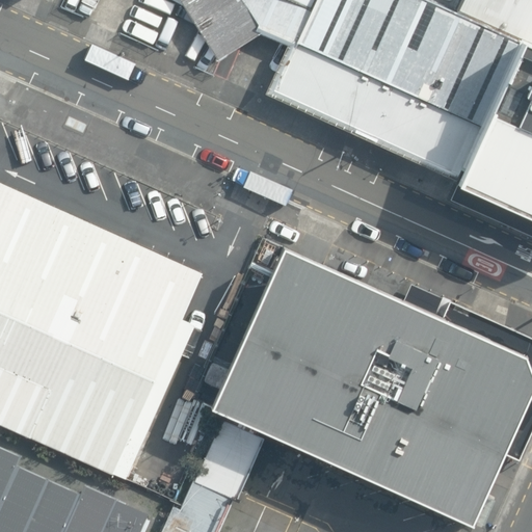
[(181,0),(217,61),(260,36),(289,50),(315,0),(181,0)]
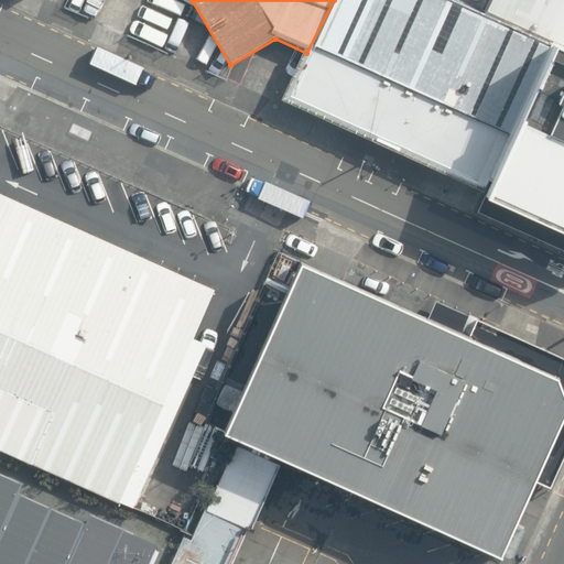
[(563,49),(487,14),(455,0),(334,0),(306,53),(282,102),(480,190),(522,115),(563,136),(563,49)]
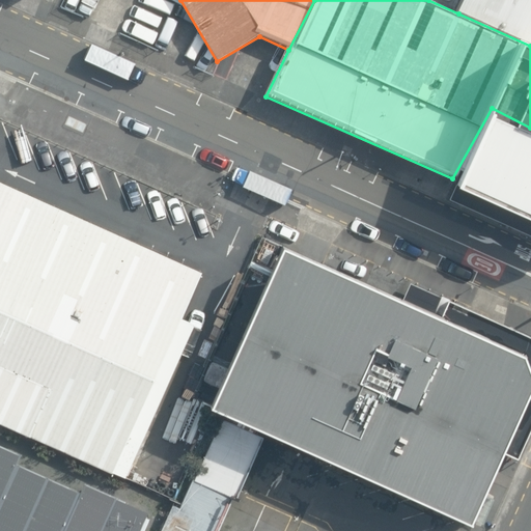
[(530,0),(464,0),(458,14),(530,46),(530,0)]
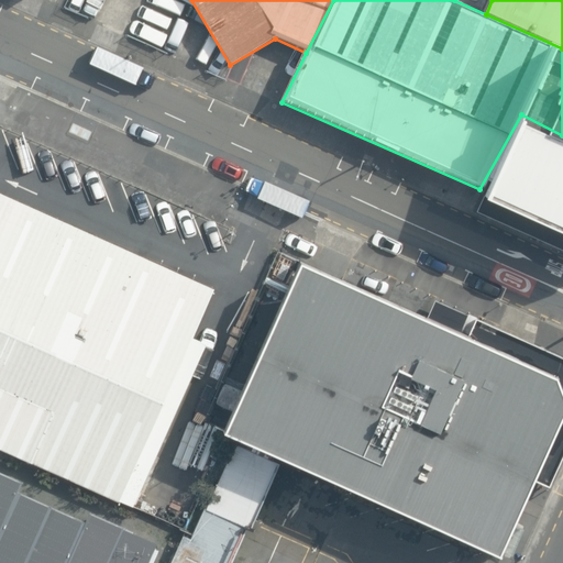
[(562,135),(521,114),(479,189),(562,229),(562,135)]
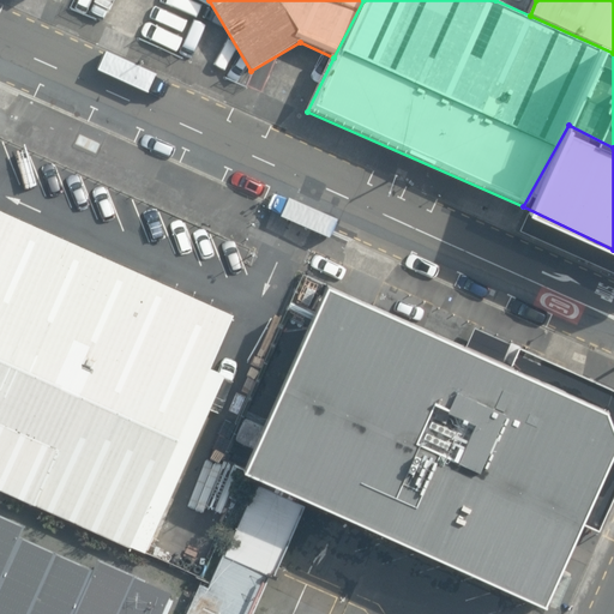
[(234,314),(0,209),(0,487),(148,553),(227,374),(211,367),(234,314)]
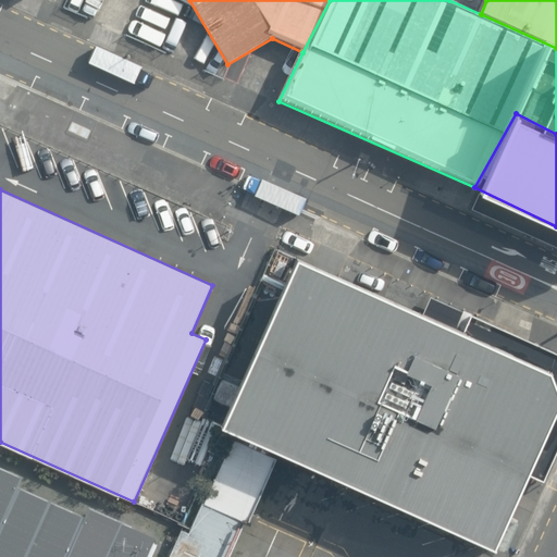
[(556,384),(554,378),(299,260),(221,429),(234,434),(279,455),(492,553),(556,416),(556,384)]
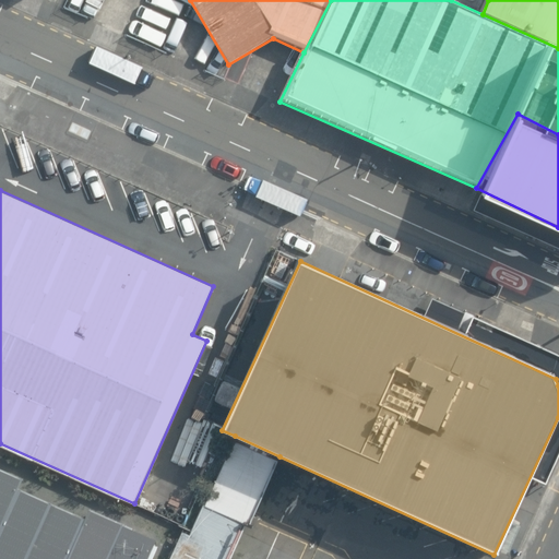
[(280,456),(235,436),(190,534),(182,530),(169,558),(321,558),(248,525),(280,456)]
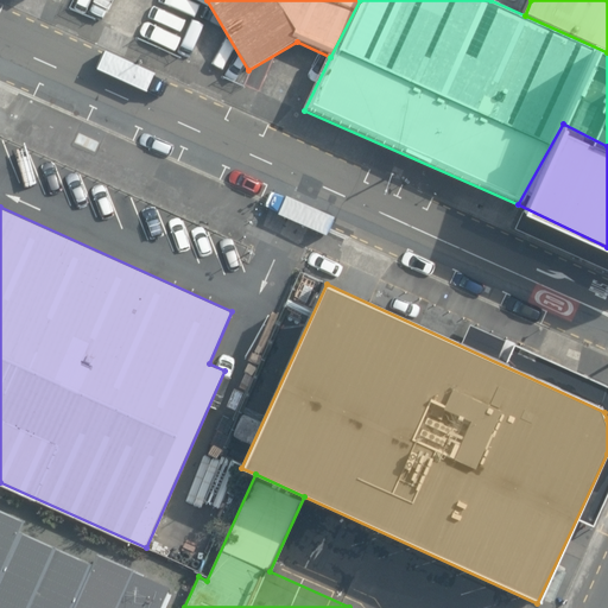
[(0,607),(160,607),(171,586),(97,552),(94,562),(25,531),(30,520),(0,507),(0,607)]
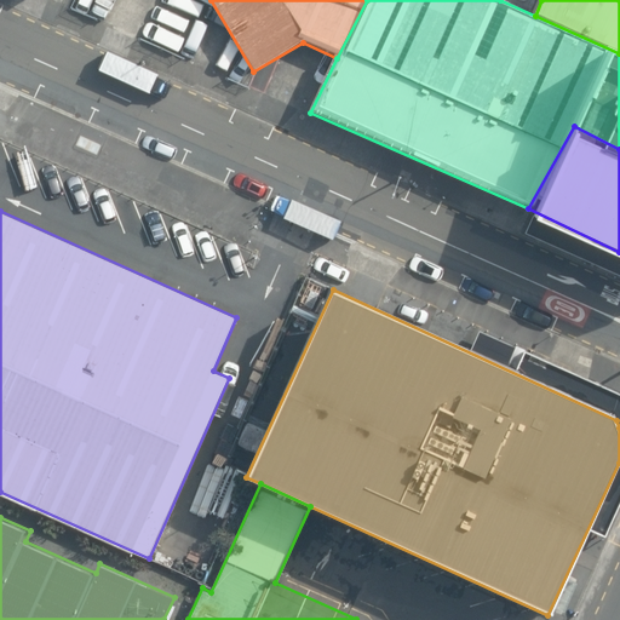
All buildings are outlined.
